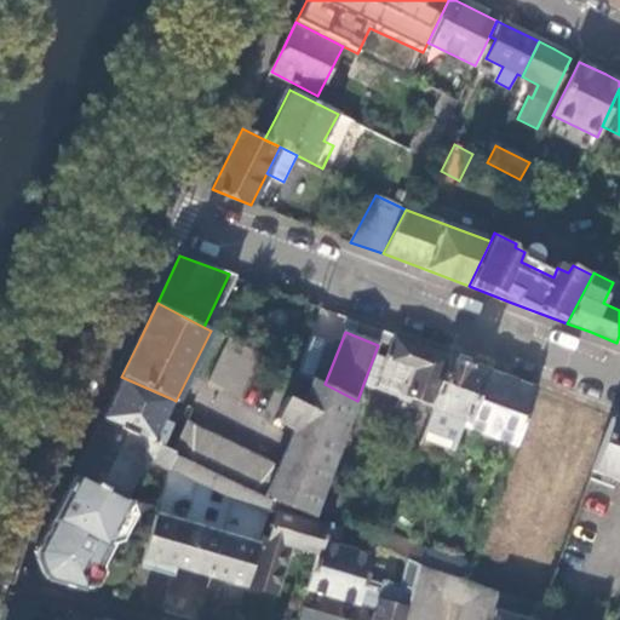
[(383,333),(378,345),(363,384),(402,399),(405,394),(434,405),(449,360),(412,344),(383,333)]
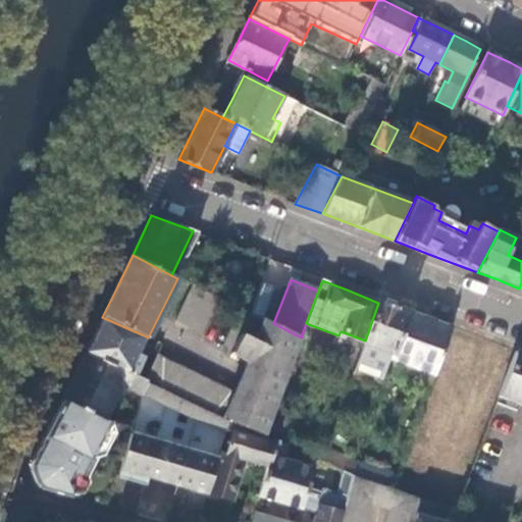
[(205,336),(220,300),(193,285),(174,322),(205,336)]
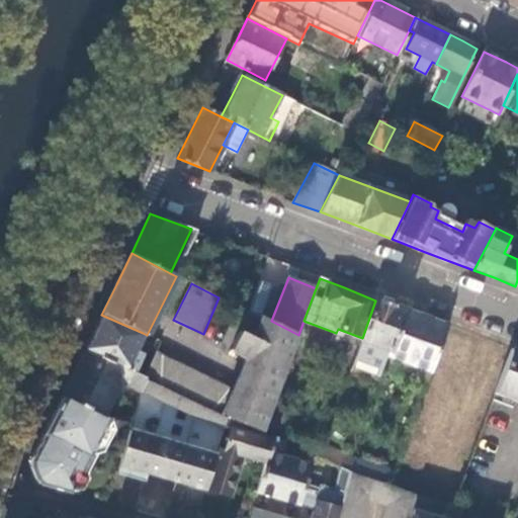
[(390,305),(375,300),(362,338),(351,368),(364,372),(367,365),(381,370),(387,355),(404,309),(390,305)]
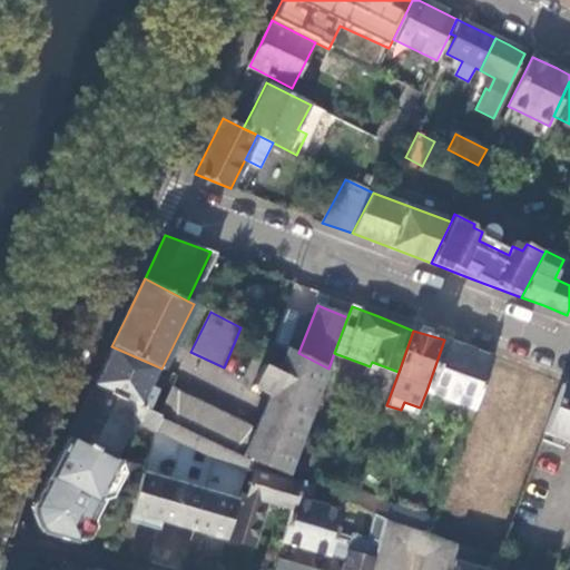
[(464,347),(444,340),(426,391),(473,409),(491,357),(464,347)]
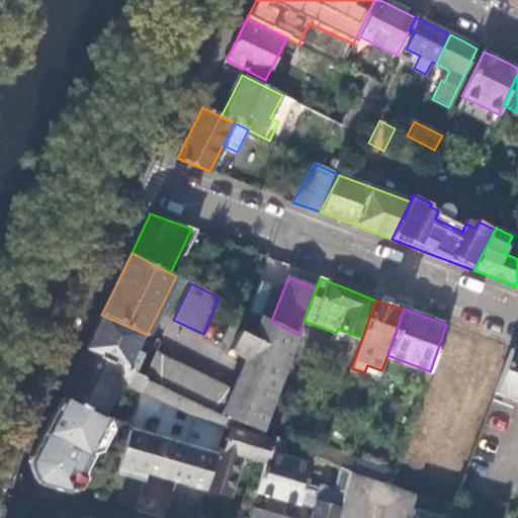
[(84,349),(125,368),(143,333),(101,315),(92,331),(84,349)]
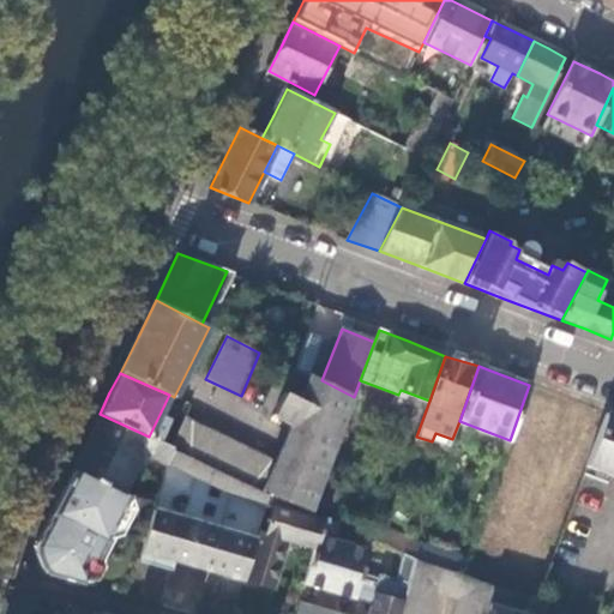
[(186,416),(172,447),(269,498),(306,512),(312,515),(354,397),(321,380),(312,375),(309,378),(301,374),(294,392),(282,386),(271,409),(293,420),(277,463),(186,416)]
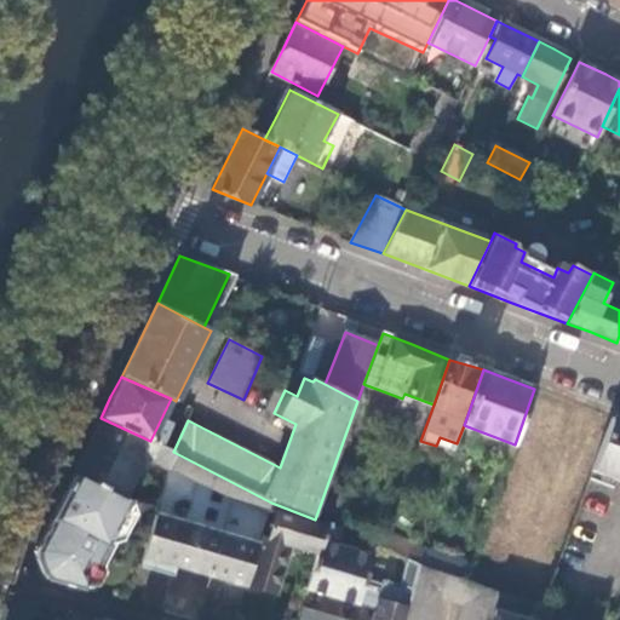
[(569,402),(543,392),(523,443),(578,463),(597,412),(569,402)]
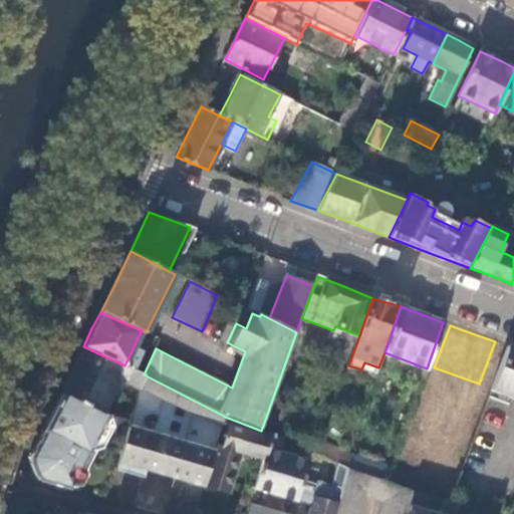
[(140,388),(144,374),(124,365),(83,346),(69,372),(59,394),(102,413),(107,402),(112,404),(119,389),(114,387),(119,378),(140,388)]
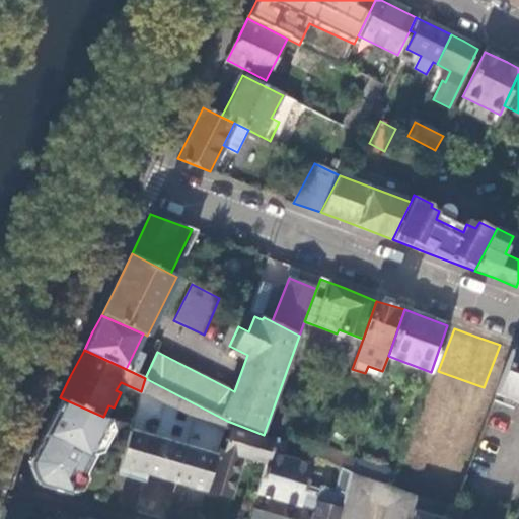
[(518,352),(513,350),(496,395),(518,403),(518,352)]
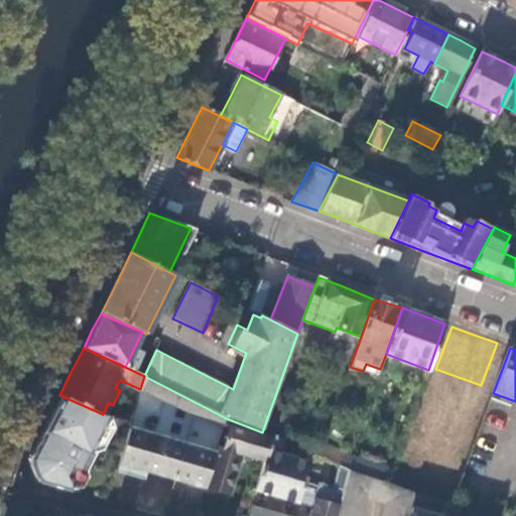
[(195,515),(204,487),(217,448),(224,425),(226,418),(144,376),(140,389),(130,421),(115,471),(140,479),(142,479),(145,470),(176,479),(173,488),(174,488),(165,515),(195,515)]
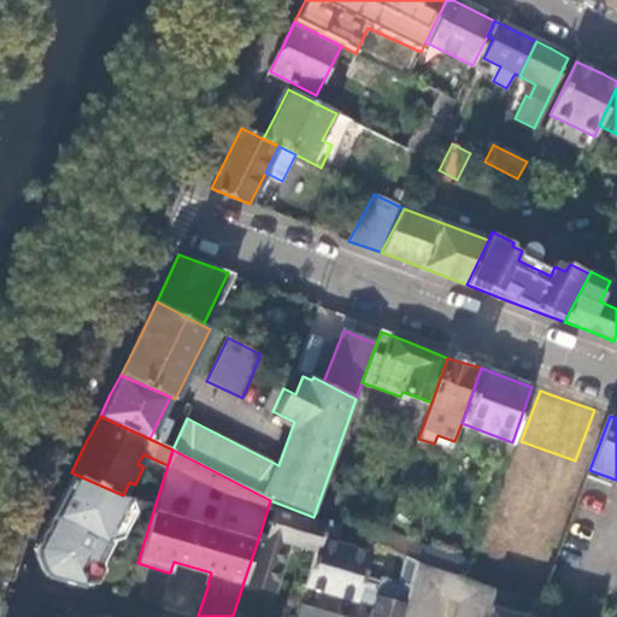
[(68,583),(125,599),(137,563),(156,504),(123,495),(71,472),(50,517),(34,548),(46,576),(68,583)]
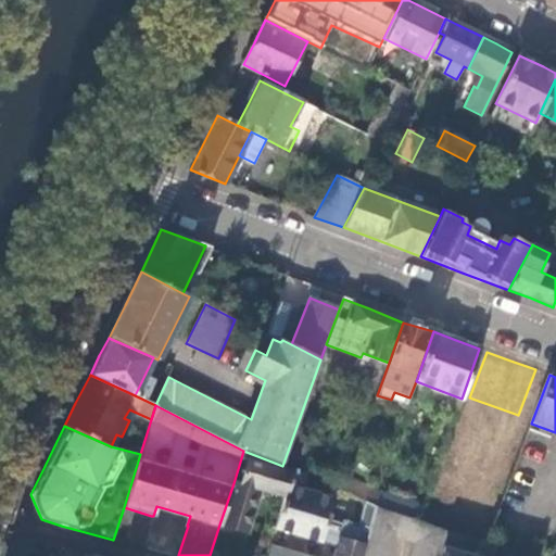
[(286,497),(292,474),(276,469),(277,464),(243,451),(241,458),(247,460),(238,484),(234,483),(219,525),(235,529),(247,532),(260,491),(286,497)]
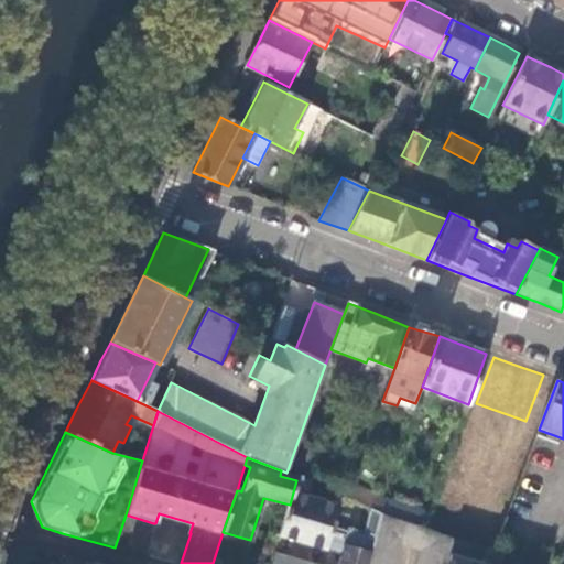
[(368,563),(377,537),(347,527),(347,530),(333,524),(338,506),(303,496),(307,481),(297,477),(296,480),(290,505),(281,535),(326,549),(326,546),(338,550),(337,552),(343,554),(339,563),(368,563)]
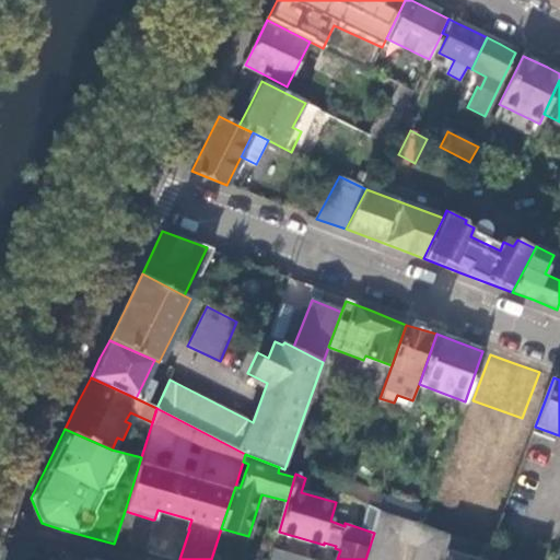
[(152,520),(125,511),(114,544),(127,548),(142,552),(152,520)]
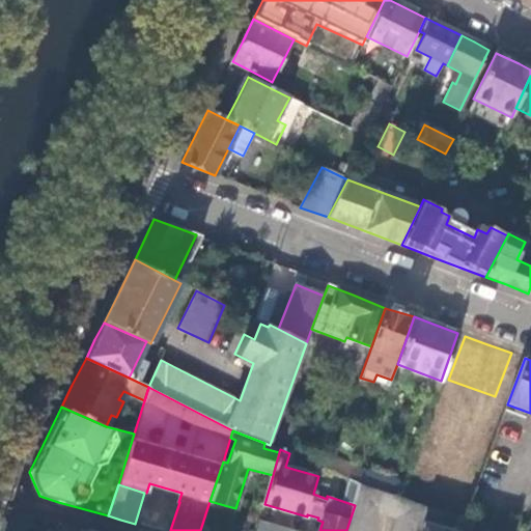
[(421,530),(428,509),(403,499),(397,497),(361,484),(355,505),(346,530),(373,530),(379,512),(390,505),(395,520),(392,530),(421,530)]
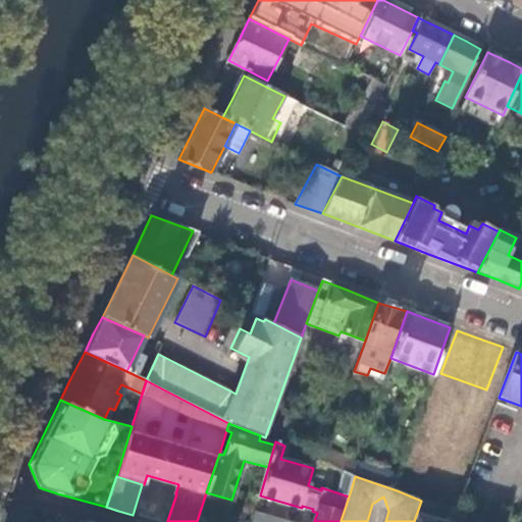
[(393,482),(390,488),(397,490),(399,485),(393,482)]
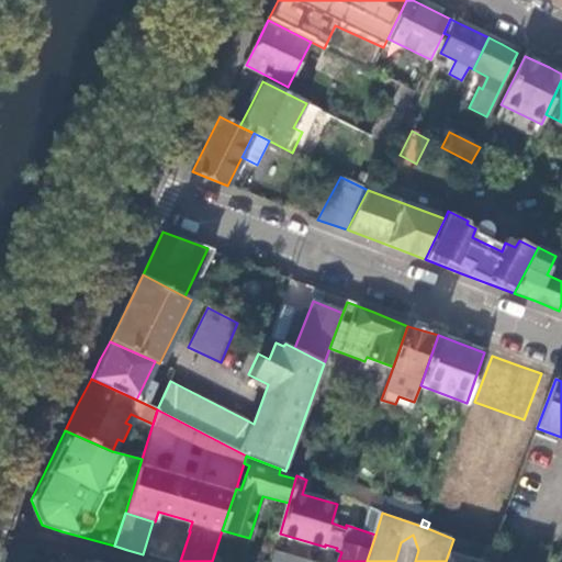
[(498,561),(501,553),(491,551),(489,550),(484,561),(478,561),(462,558),(467,543),(453,539),(446,561),(498,561)]
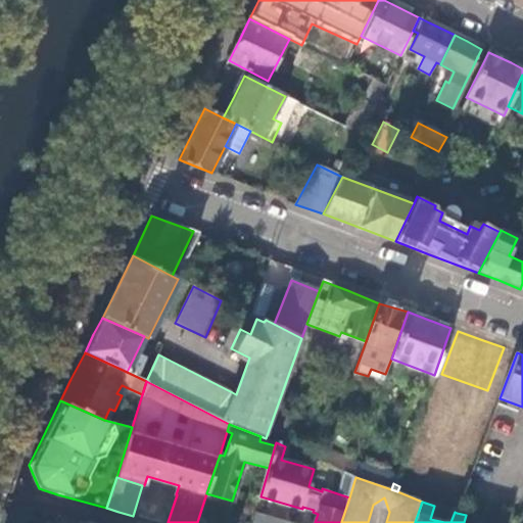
[(54,522),(56,516),(26,508),(2,518),(0,522),(34,522),(36,517),(42,519),(41,522),(54,522)]
